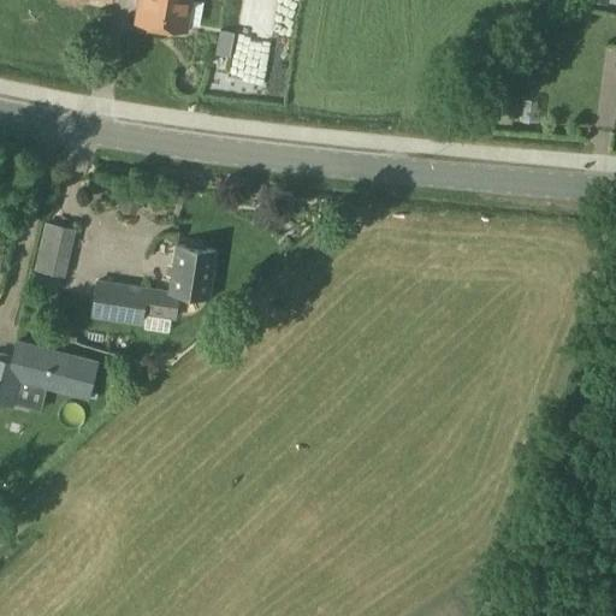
[(140,0),(137,22),(184,30),(189,0),(140,0)]
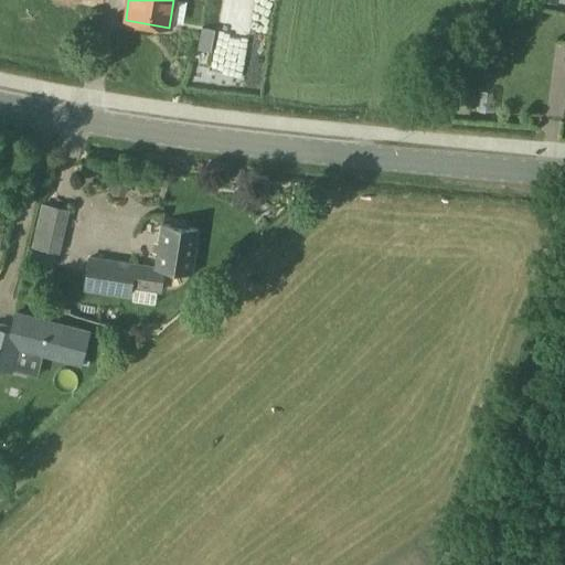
[(60,254),(70,210),(42,203),(33,247),(60,254)]
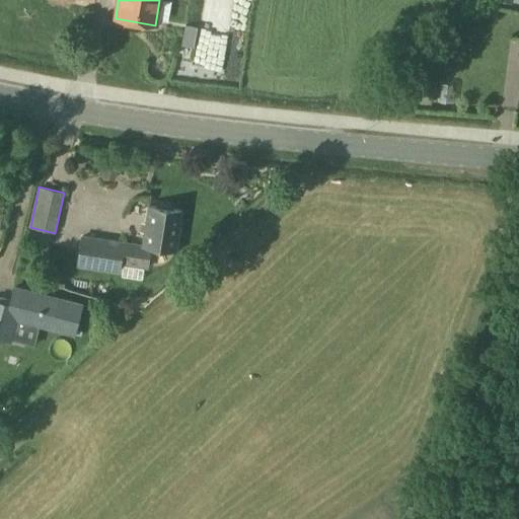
[(82,236),(77,267),(119,273),(121,264),(123,265),(121,277),(142,279),(144,268),(147,269),(150,247),(176,250),(182,211),(174,209),(171,205),(160,204),(156,207),(148,206),(142,245),(82,236)]
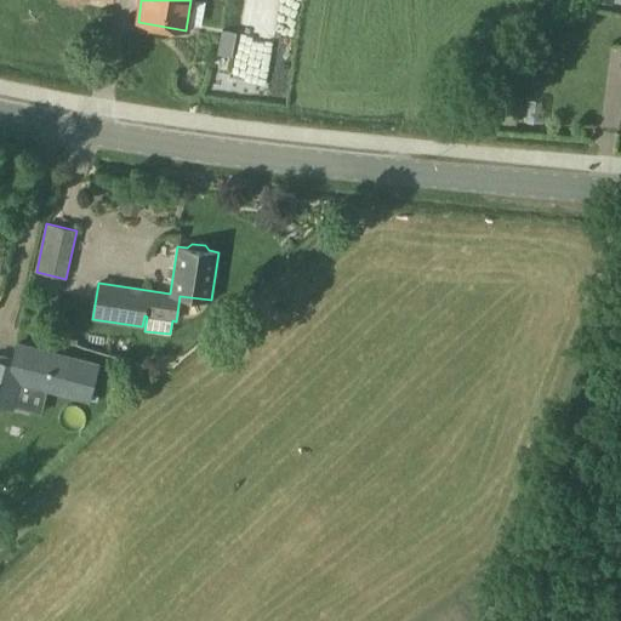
[(11,365),(0,362),(0,404),(13,408),(20,389),(21,389),(27,387),(27,386),(87,400),(97,365),(17,345),(11,365)]
